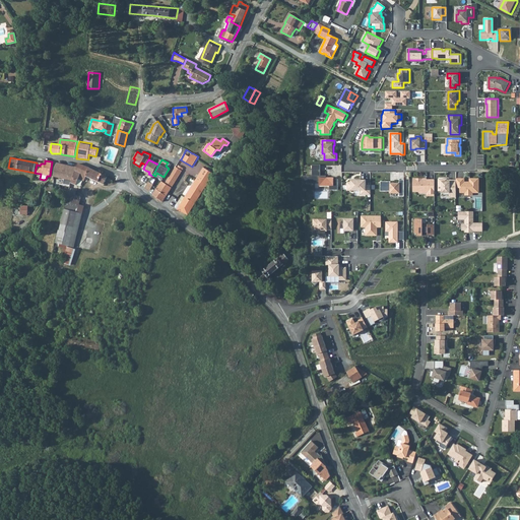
[(76,167),(57,163),(56,164),(55,167),(55,168),(53,177),(65,178),(64,183),(70,184),(71,183),(72,180),(77,167),(76,167)]
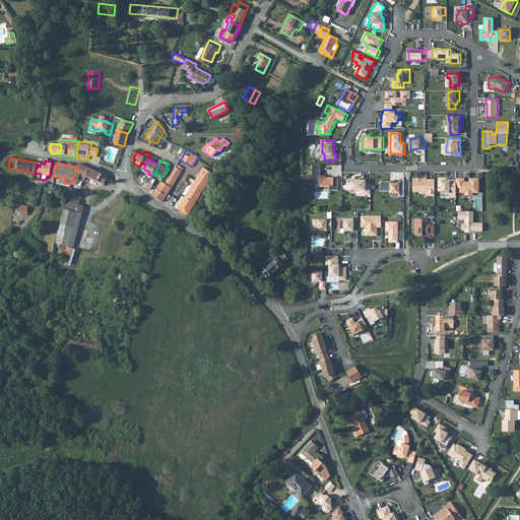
[(72,180),(71,183),(76,184),(81,173),(107,186),(109,180),(103,175),(78,164),(76,167),(77,167),(72,180)]
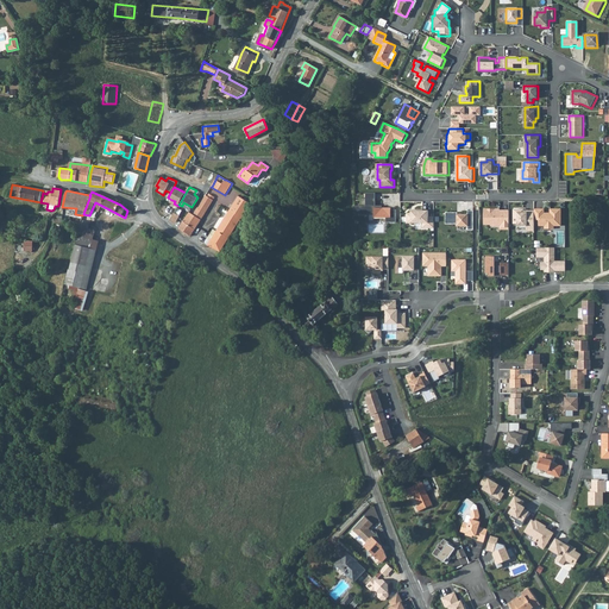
[(376,193),(365,193),(365,206),(353,206),(355,215),(375,215),(375,218),(387,218),(387,223),(396,223),(397,209),(391,209),(391,208),(381,208),(381,206),(376,206),(376,193)]
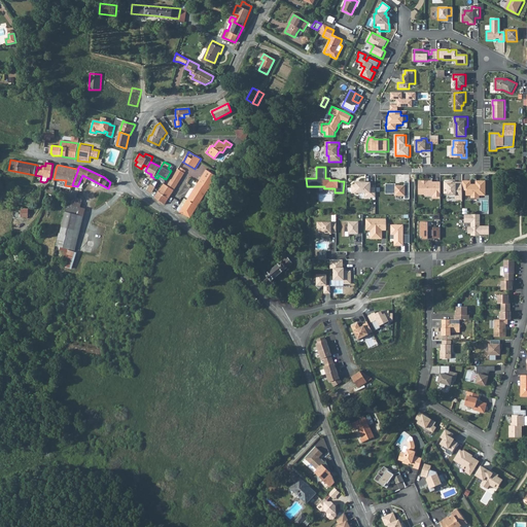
[(176,171),(176,172),(182,176),(185,172),(182,171),(183,169),(181,168),(180,169),(178,168),(176,171)]
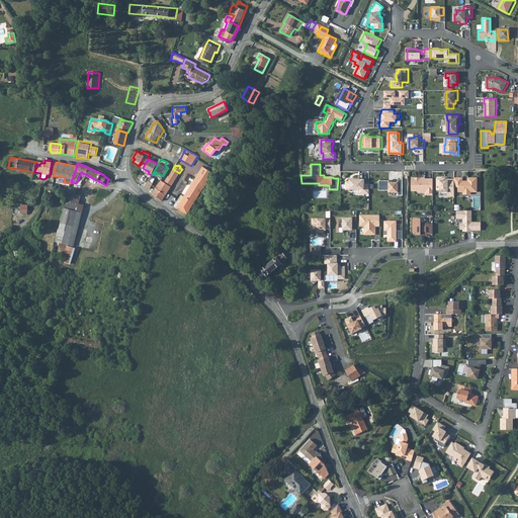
[(203,167),(198,175),(208,181),(212,175),(213,174),(203,167)]
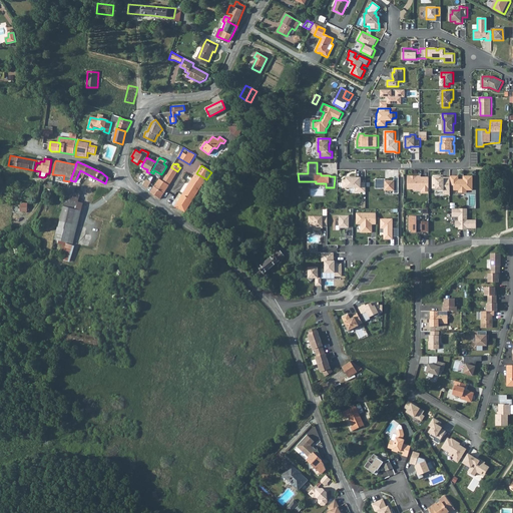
[(151,190),(150,191),(160,199),(177,171),(171,167),(163,180),(159,178),(154,186),(151,190)]
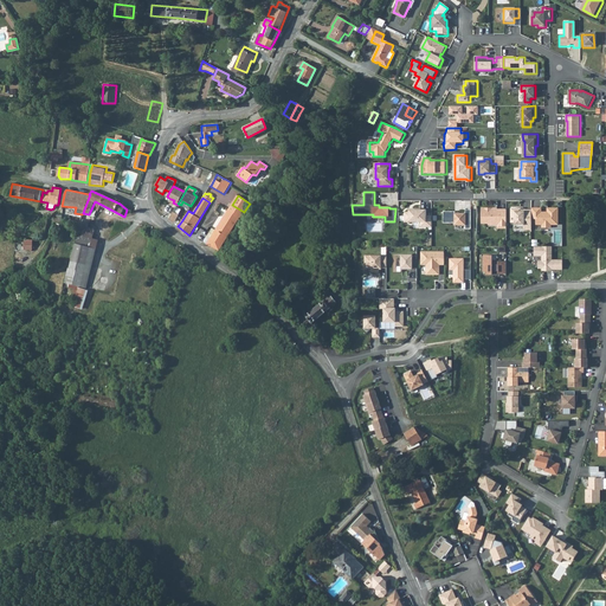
[(232,205),(217,230),(227,237),(240,217),(240,218),(244,212),(232,205)]
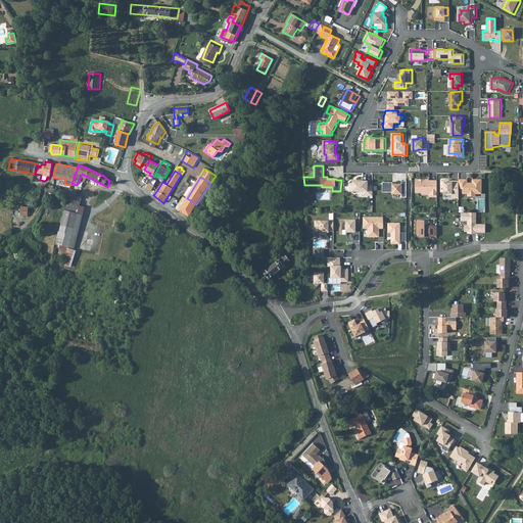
[(373,196),(373,186),(369,186),(369,181),(364,181),(364,180),(359,180),(359,181),(353,181),(353,183),(349,183),(349,192),(364,192),(368,192),(368,196),(373,196)]
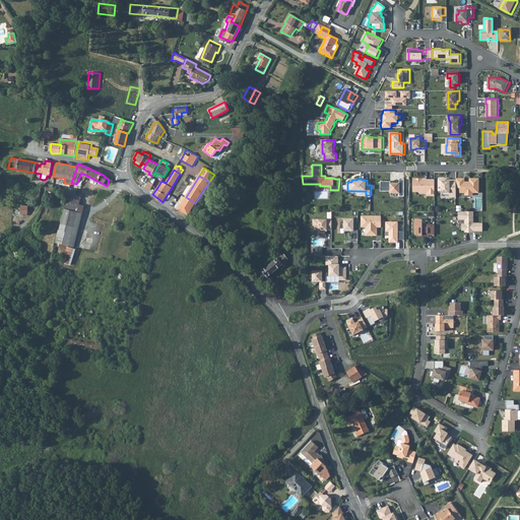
[(435,194),(436,180),(430,180),(430,181),(426,181),(426,179),(414,179),(414,192),(419,192),(419,191),(430,191),(430,194),(435,194)]
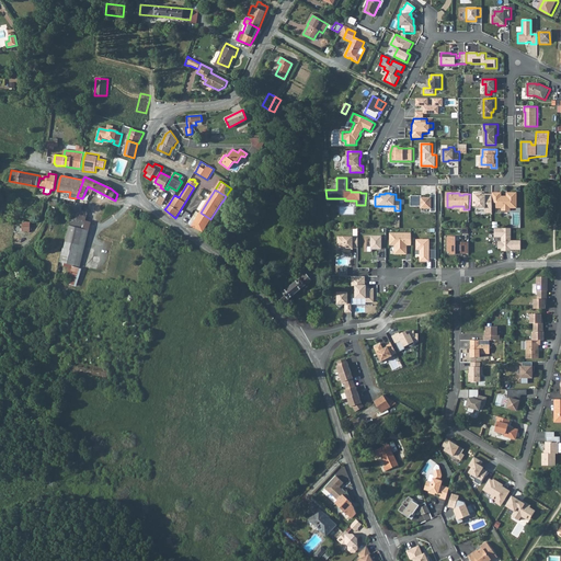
[(483,193),(478,193),(478,208),(485,208),(487,208),(487,214),(493,214),(493,203),(493,194),(487,194),(487,196),(483,196),(483,193)]
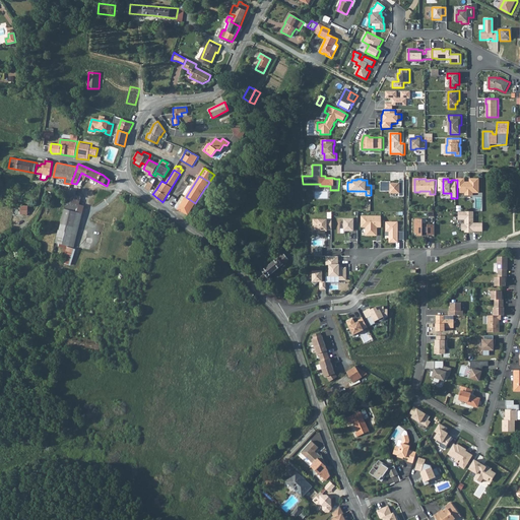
[(465,179),(461,179),(461,188),(461,193),(466,193),(466,196),(473,196),(473,193),(479,193),(479,179),(470,179),(470,182),(468,182),(468,184),(465,184),(465,179)]
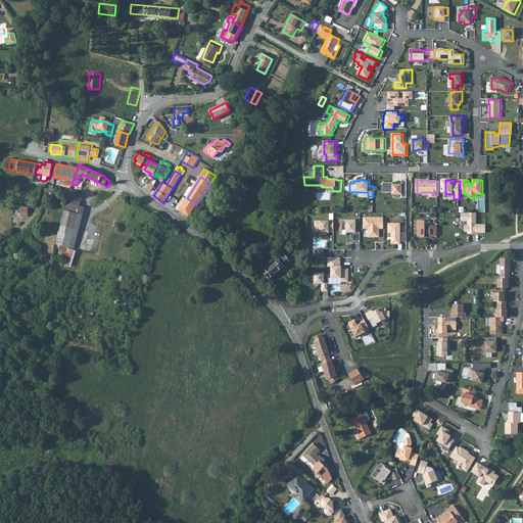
[(393,183),(383,183),(383,193),(393,193),(393,194),(402,194),(402,198),(407,198),(407,181),(402,181),(402,185),(393,185),(393,183)]
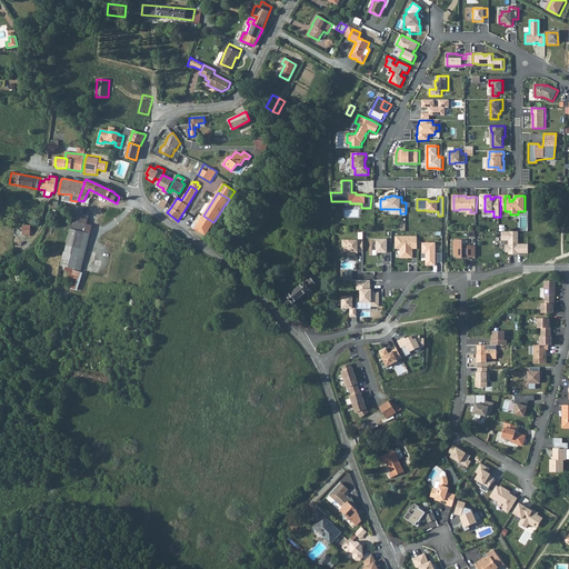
[(77,206),(75,216),(81,218),(85,208),(77,206)]
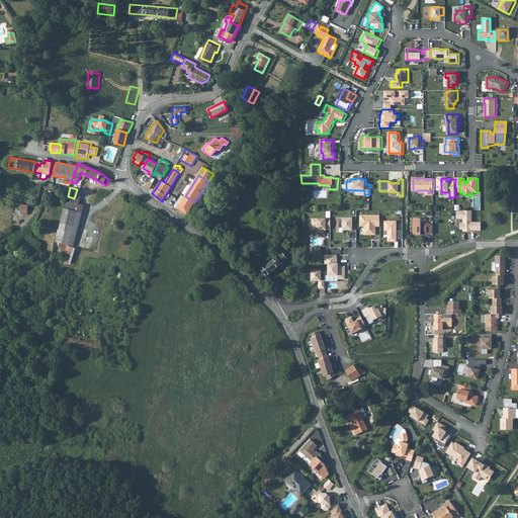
[(56,242),(55,245),(58,246),(59,243),(69,245),(72,233),(77,211),(71,210),(74,198),(68,196),(66,201),(64,208),(65,209),(57,242),(56,242)]
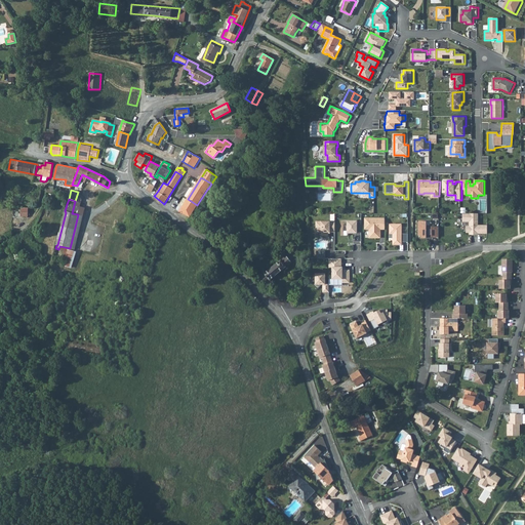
[(183,206),(179,204),(176,209),(179,211),(190,216),(190,217),(194,210),(197,205),(188,199),(187,199),(183,206)]
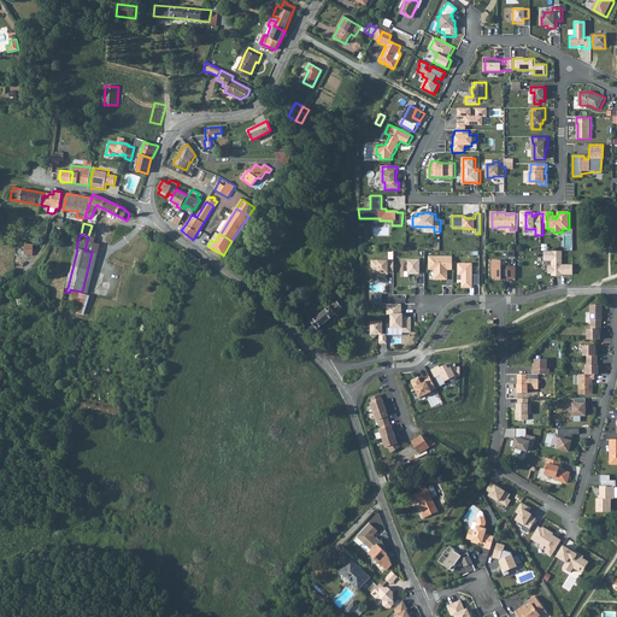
[(563,252),(545,252),(545,260),(553,260),(553,266),(550,266),(550,274),(553,274),(553,276),(563,276),(563,274),(568,274),(568,275),(574,275),(574,265),(563,265),(563,252)]
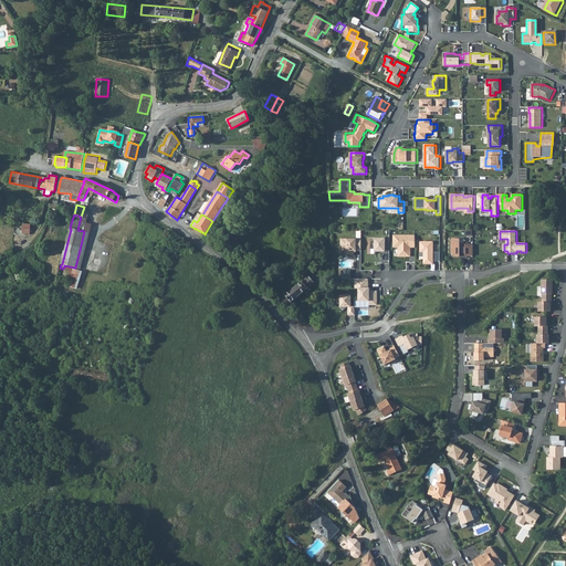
[(416,237),(395,237),(395,247),(400,247),(400,257),(410,257),(410,247),(410,245),(416,245),(416,237)]
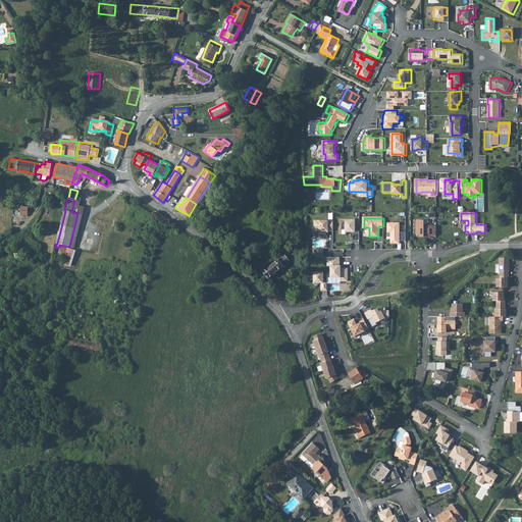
[(333,231),(333,220),(315,220),(315,231),(320,231),(320,235),(326,235),(326,231),(329,231),(333,231)]
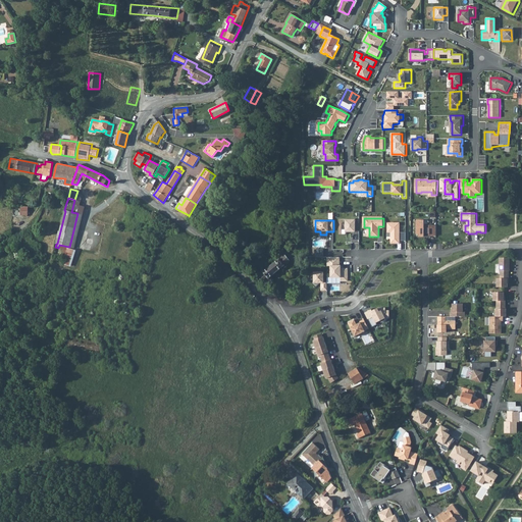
[(360,228),(360,222),(356,222),(356,220),(347,220),(347,224),(343,224),(343,229),(347,229),(347,232),(356,232),(356,231),(360,231),(360,228)]
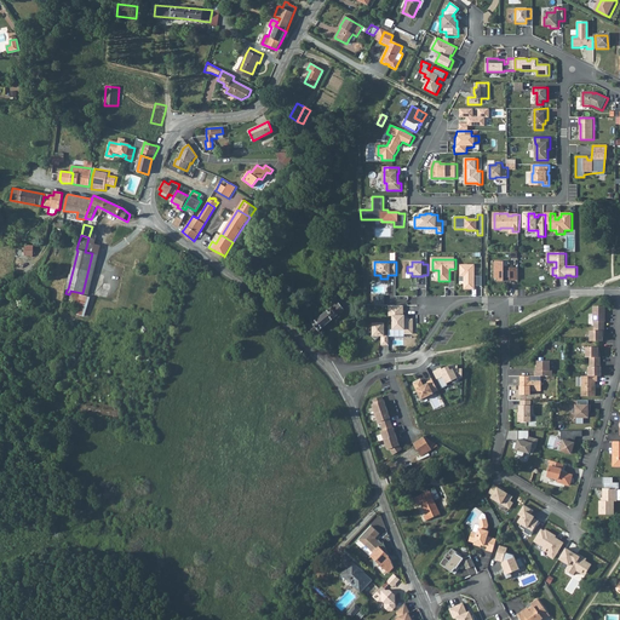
[(505,262),(495,262),(495,279),(499,279),(499,281),(505,281),(505,277),(511,277),(511,280),(516,280),(516,279),(518,279),(518,268),(511,268),(511,271),(505,271),(505,262)]
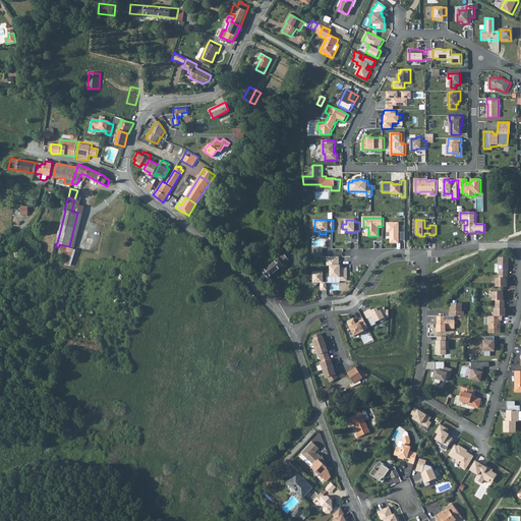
[(397,241),(406,240),(406,232),(399,232),(399,223),(388,223),(388,232),(391,232),(391,243),(397,243),(397,241)]
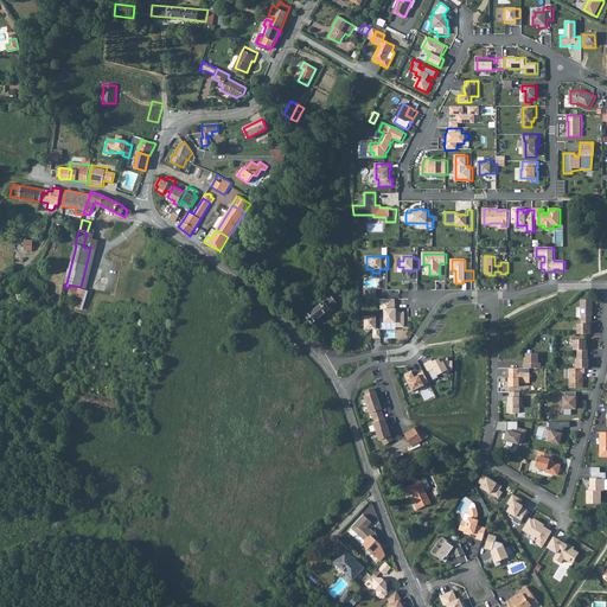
[(320,269),(315,274),(325,286),(330,282),(328,281),(332,279),(327,273),(324,275),(320,269)]
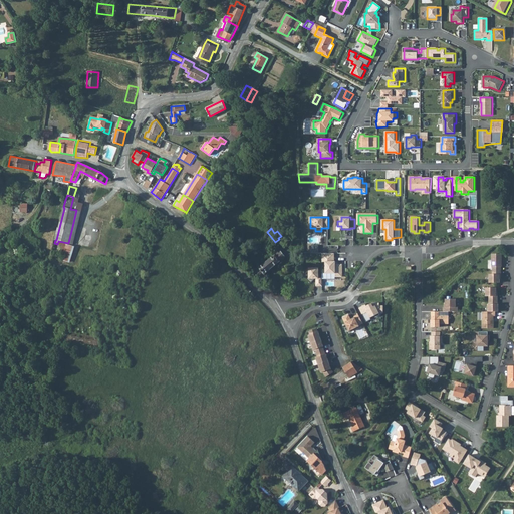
[(60,256),(59,259),(65,261),(68,245),(65,244),(62,257),(60,256)]
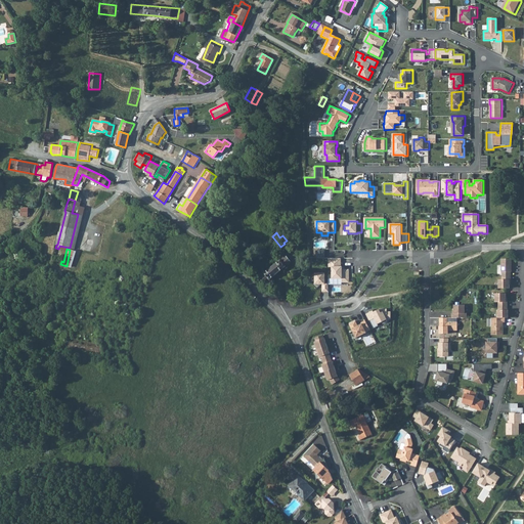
[(286,256),(259,277),(265,285),(277,274),(292,262),(286,256)]
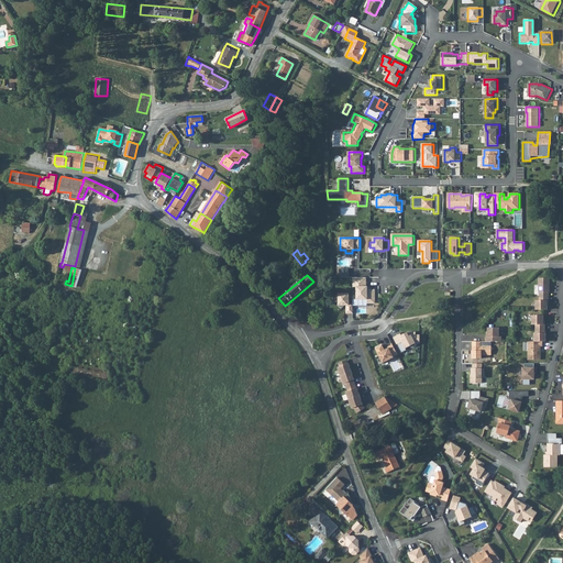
[(366,277),(354,277),(353,285),(356,285),(356,287),(357,287),(357,299),(367,299),(368,304),(376,304),(376,290),(372,290),(368,290),(368,287),(366,287),(366,277)]
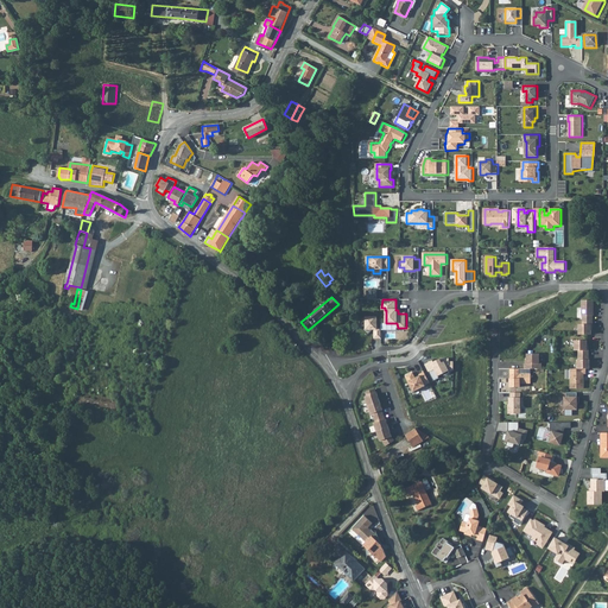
[(594,302),(583,302),(583,316),(584,316),(584,321),(594,321),(594,316),(594,302)]
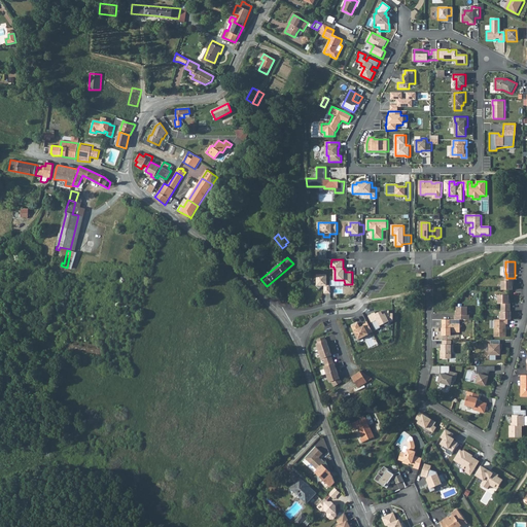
[(326,274),(316,275),(316,286),(323,286),(323,293),(329,293),(329,285),(326,285),(326,274)]
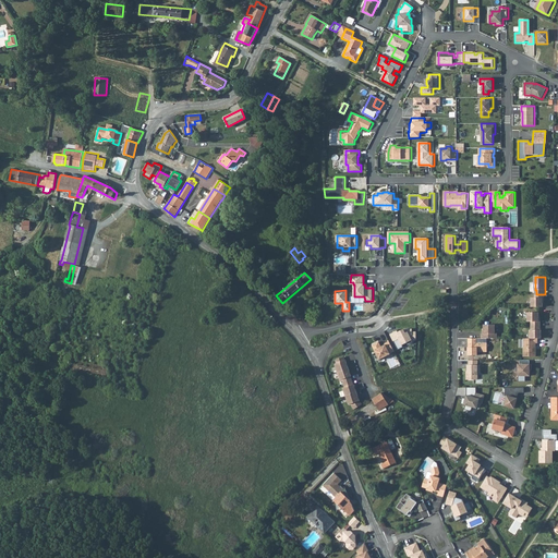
[(545,294),(536,294),(536,299),(533,299),(533,307),(544,307),(544,304),(544,299),(545,299),(545,294)]
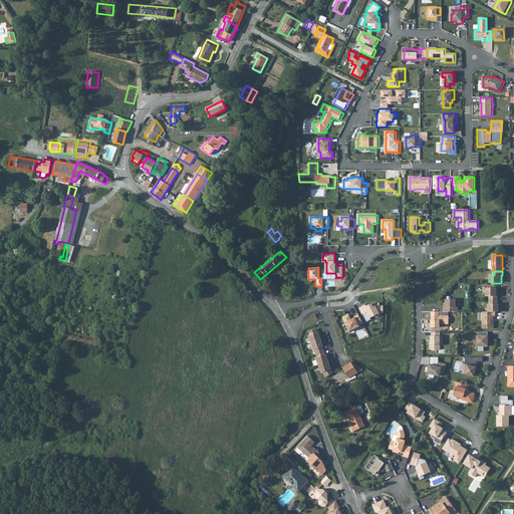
[(490,297),(490,301),(499,301),(499,296),(497,296),(497,292),(497,288),(487,288),(487,297),(490,297)]
